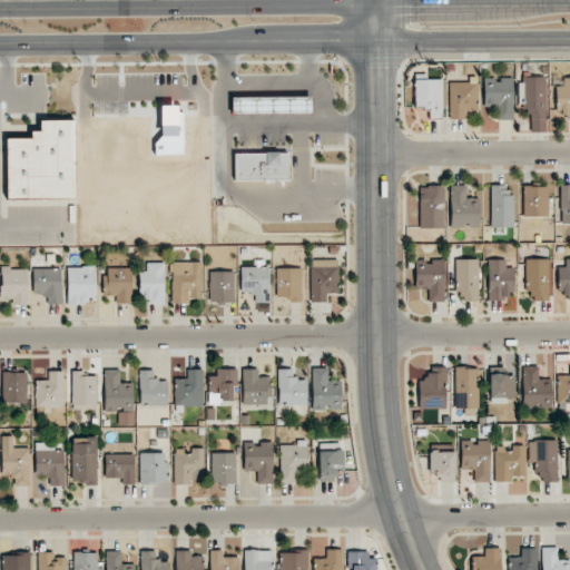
[(414,107),(429,107),(429,117),(442,117),(442,79),(426,79),(426,74),(414,74),(414,107)]
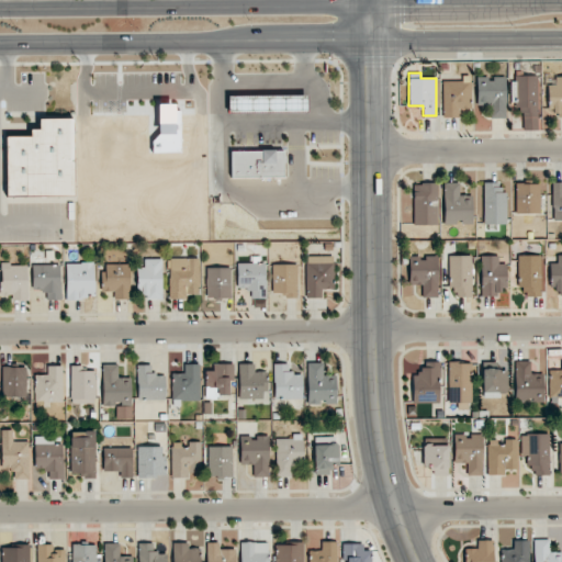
[(444,116),(471,115),(470,76),(463,76),(463,80),(442,81),(444,116)]
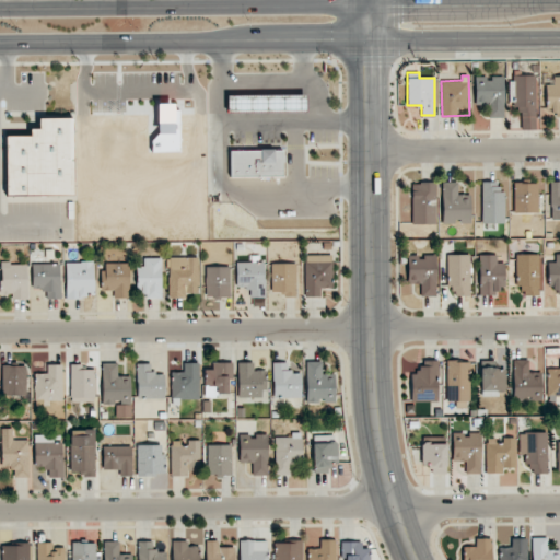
[(475,77),(476,102),(488,101),(488,118),(504,117),(503,76),(475,77)]
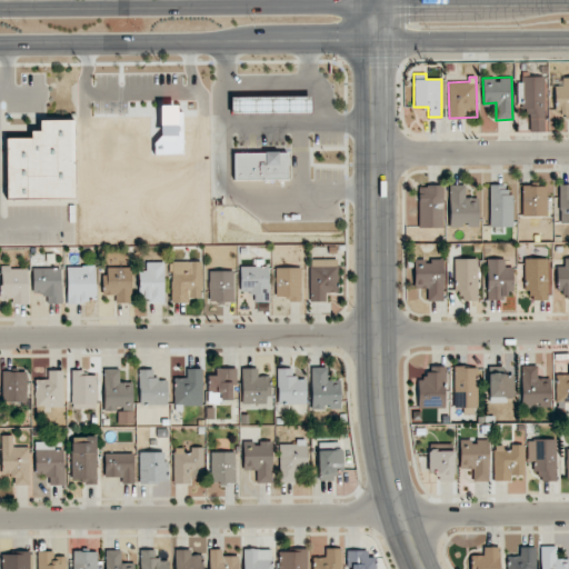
[(519,77),(519,103),(528,103),(529,131),(545,131),(543,77),(519,77)]
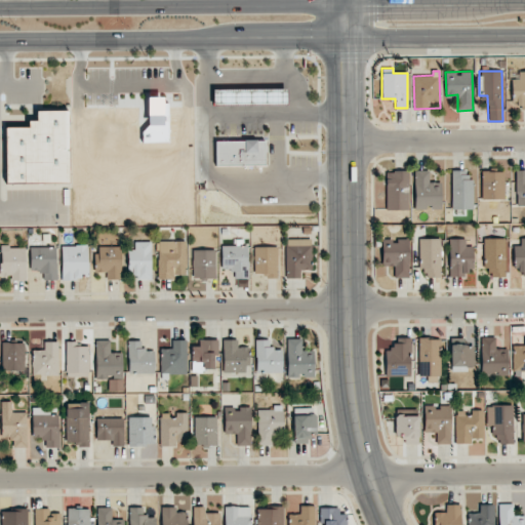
[(524,108),(524,72),(520,72),(520,80),(512,80),(513,109),(524,108)]
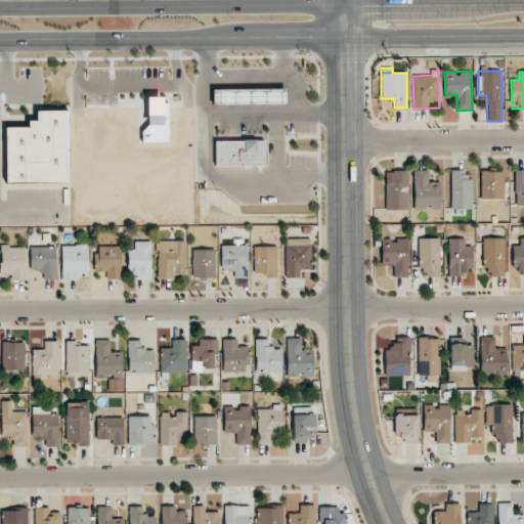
[(285,89),(210,89),(210,105),(285,105),(285,89)]
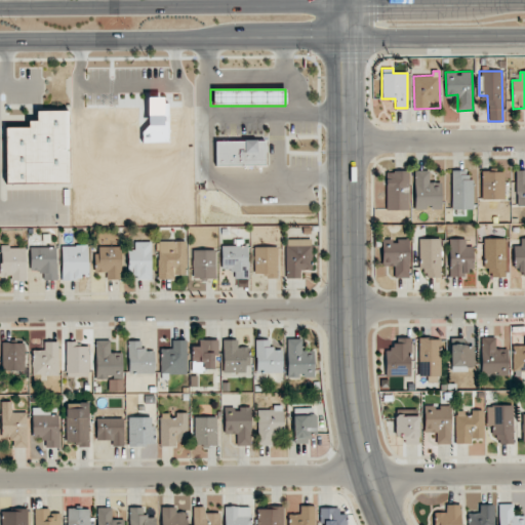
[(168,99),(146,99),(147,143),(168,143),(168,99)]
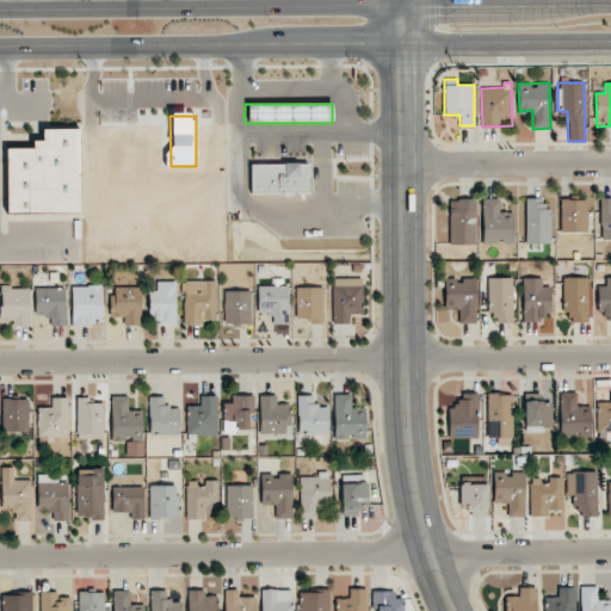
[(80,214),(80,128),(42,128),(42,139),(32,139),(32,147),(6,147),(6,214),(80,214)]
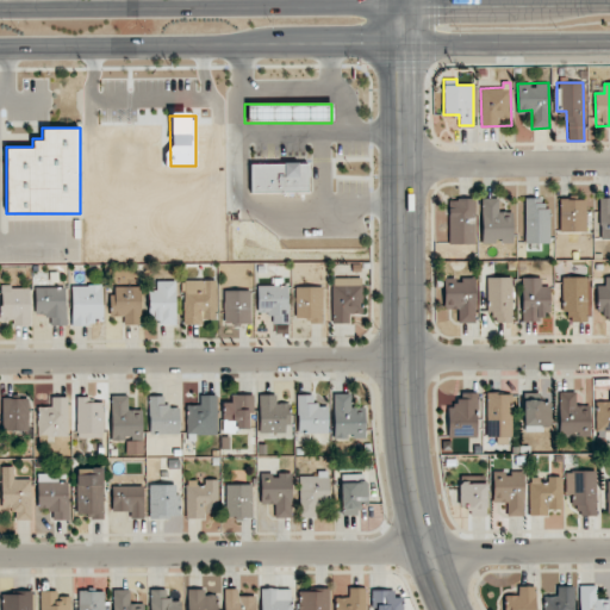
[(306,163),(296,163),(296,162),(281,162),(281,163),(248,163),(248,193),(306,193),(306,163)]
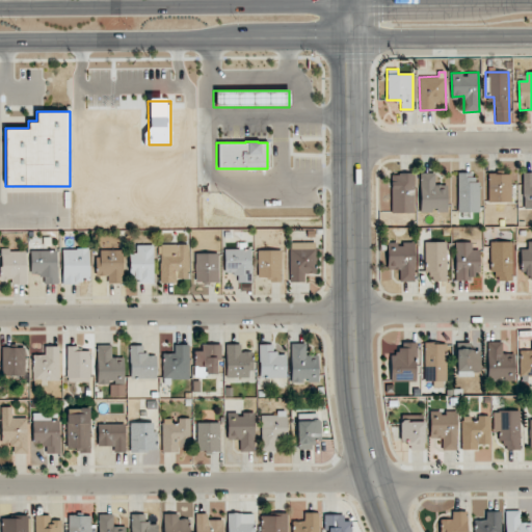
[(524,209),(531,209),(531,171),(523,173),(524,209)]
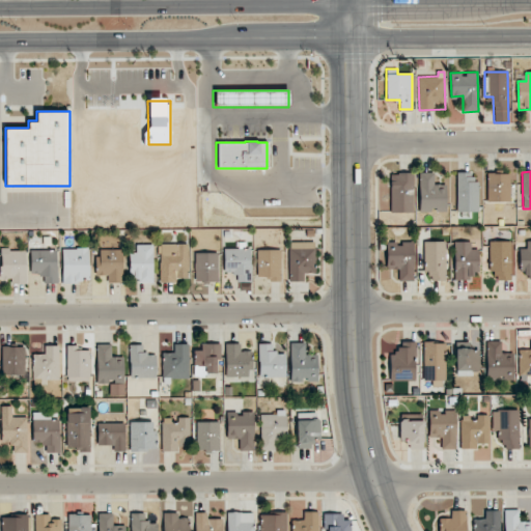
[(420,213),(447,212),(446,185),(435,186),(434,172),(419,173),(420,213)]
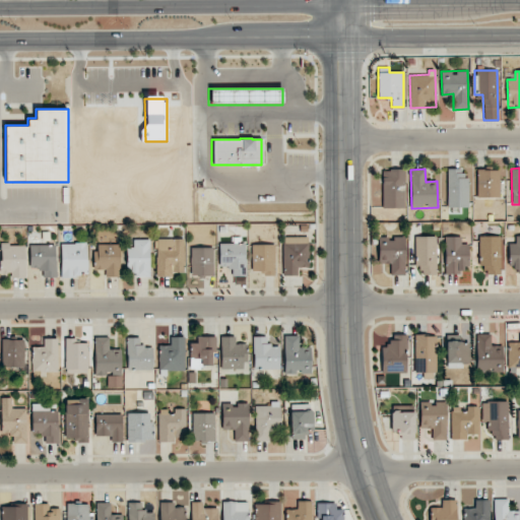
[(468,207),(468,178),(462,178),(462,169),(448,169),(448,207),(468,207)]
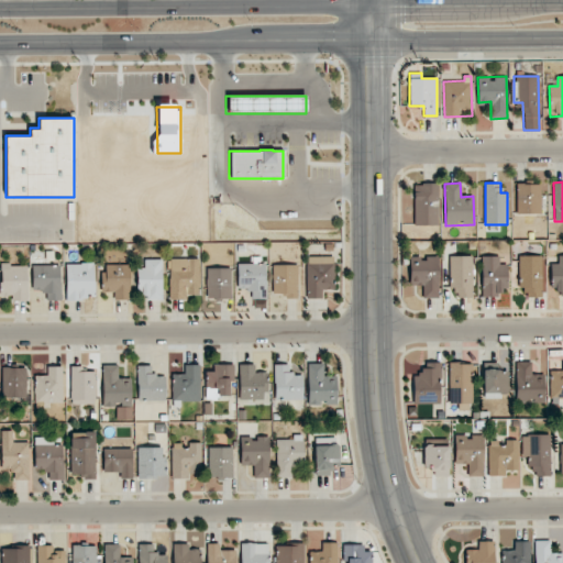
[(415,184),(414,225),(438,225),(439,184),(415,184)]
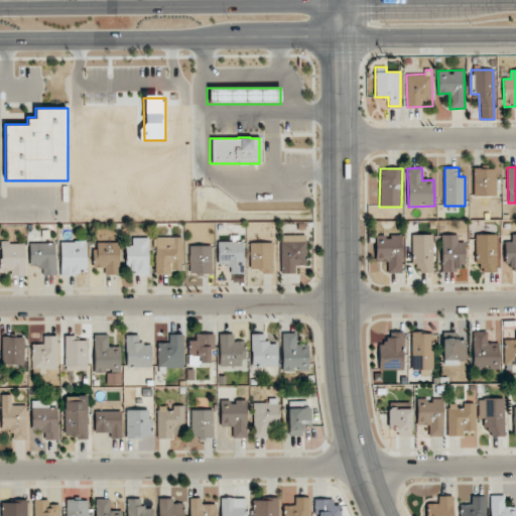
[(506,242),(505,271),(515,270),(515,233),(512,234),(512,242),(506,242)]
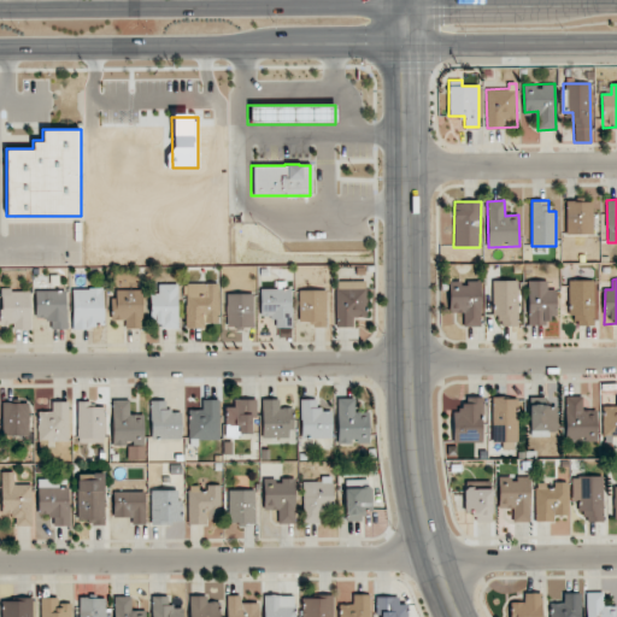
[(593,280),(569,281),(569,315),(576,315),(576,325),(593,325),(593,280)]
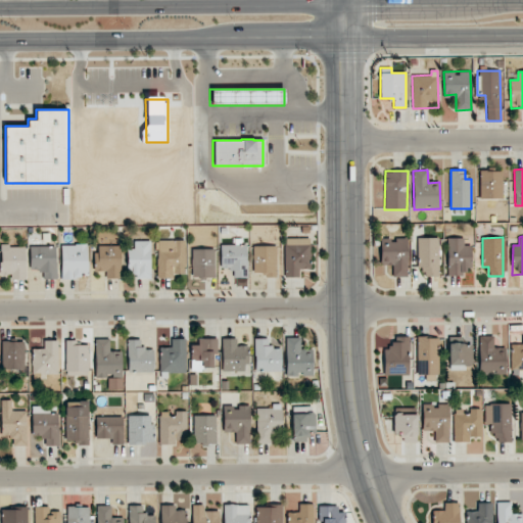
[(285,278),(299,277),(299,270),(311,270),(311,238),(284,238),(285,278)]
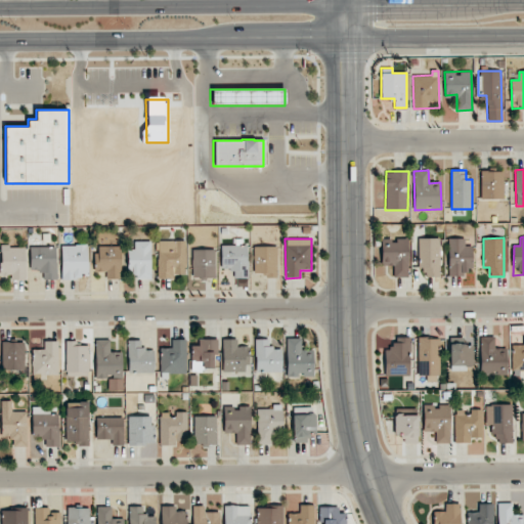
[(382,265),(394,265),(394,277),(408,277),(408,238),(381,238),(382,265)]
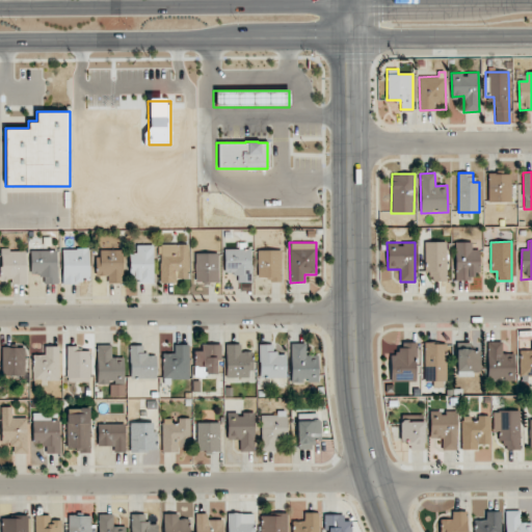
[(447,242),(425,242),(425,272),(431,272),(431,281),(447,281),(447,242)]
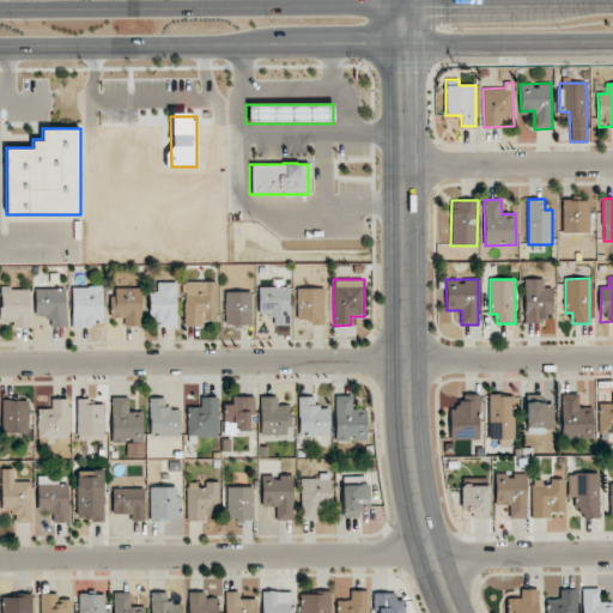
[(553,315),(552,287),(545,287),(544,279),(525,279),(526,323),(545,323),(545,315),(553,315)]
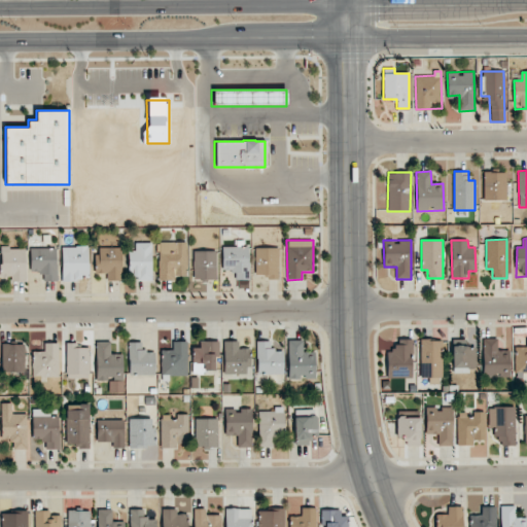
[(151,242),(136,243),(136,251),(128,251),(129,280),(153,280),(151,242)]
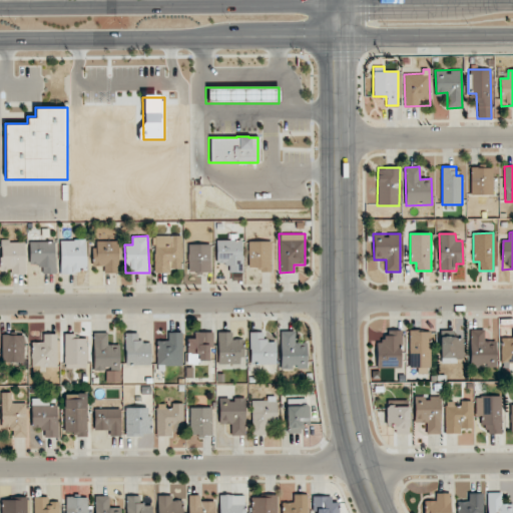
[(182,268),(181,235),(154,236),(154,274),(170,273),(170,269),(182,268)]
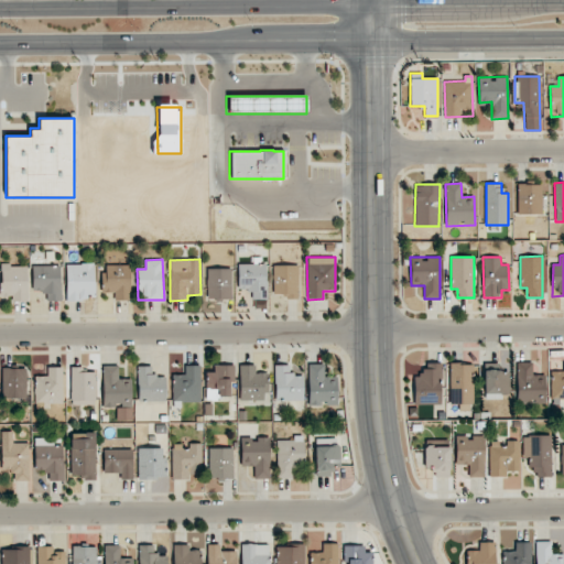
[(66,264),(66,300),(96,300),(95,263),(66,264)]
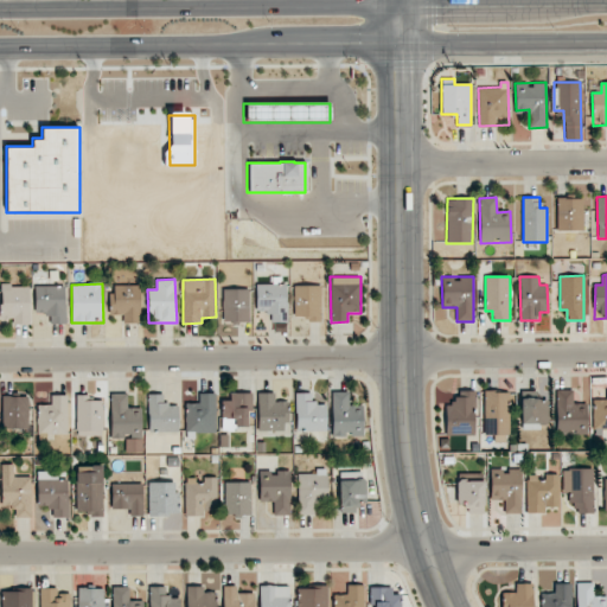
[(256,285),(256,312),(270,312),(270,321),(288,321),(287,283),(256,285)]
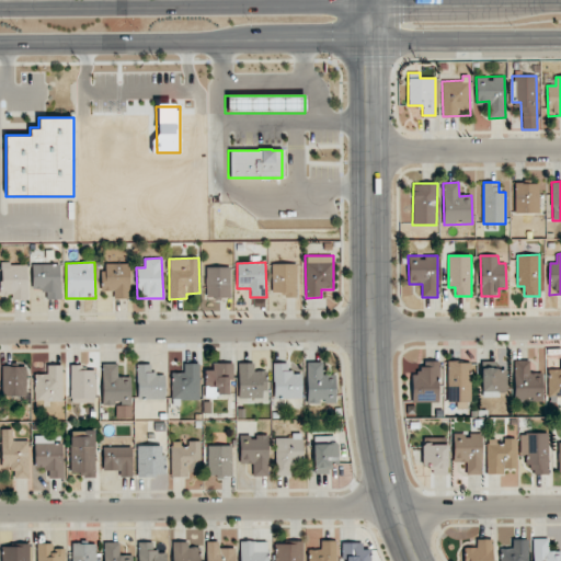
[(115,299),(129,299),(129,263),(101,264),(101,290),(114,290),(115,299)]
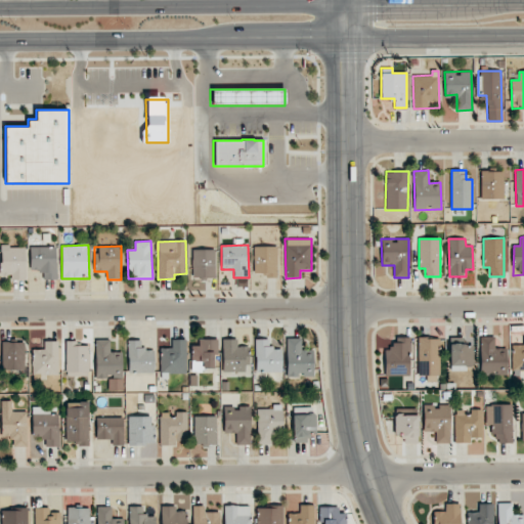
[(265,277),(276,277),(277,246),(254,246),(254,273),(265,273),(265,277)]
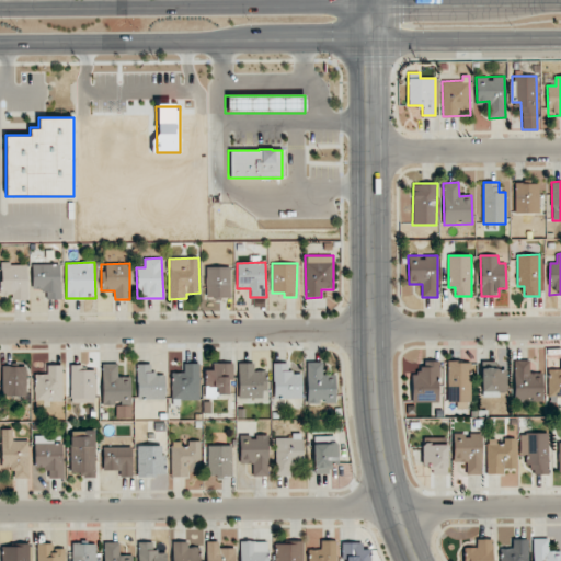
[(61,299),(60,264),(32,264),(33,290),(47,289),(47,299),(61,299)]
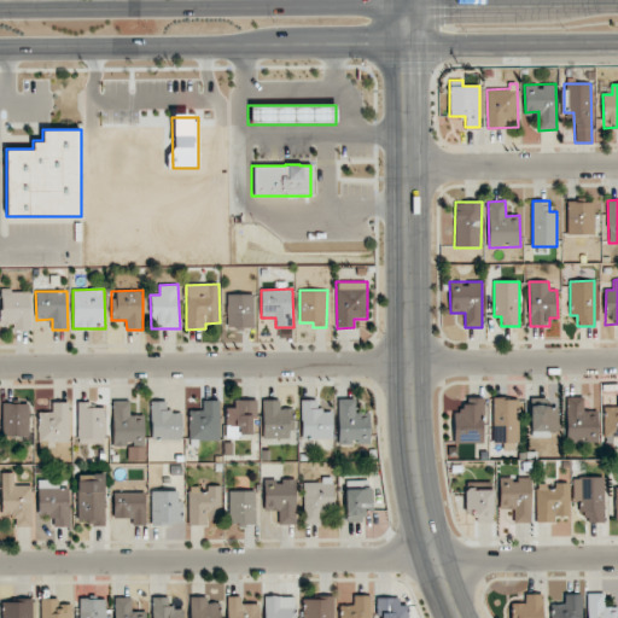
[(30,292),(1,293),(1,325),(13,325),(13,331),(30,330),(30,292)]
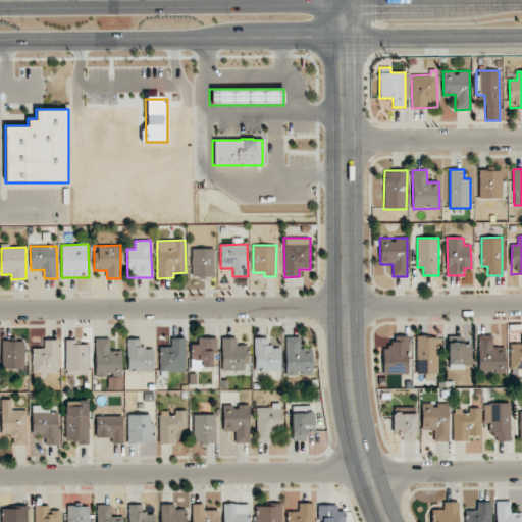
[(213,249),(192,249),(192,277),(214,276),(213,249)]
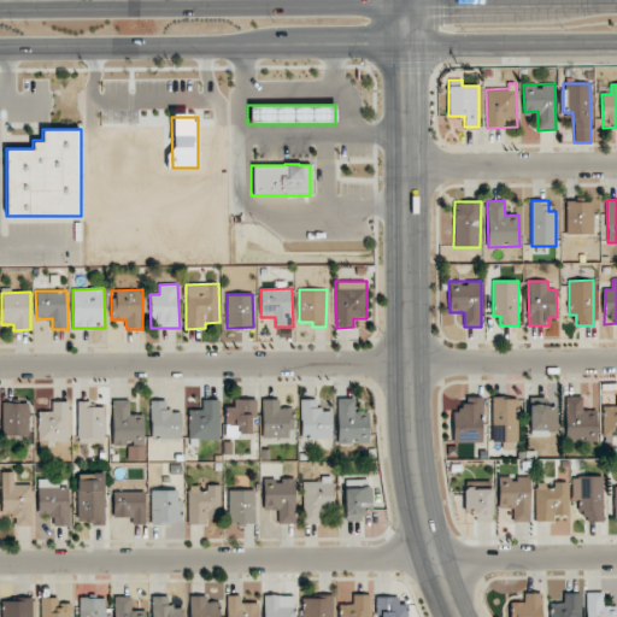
[(483,442),(482,397),(462,398),(463,411),(453,411),(453,444),(483,442)]
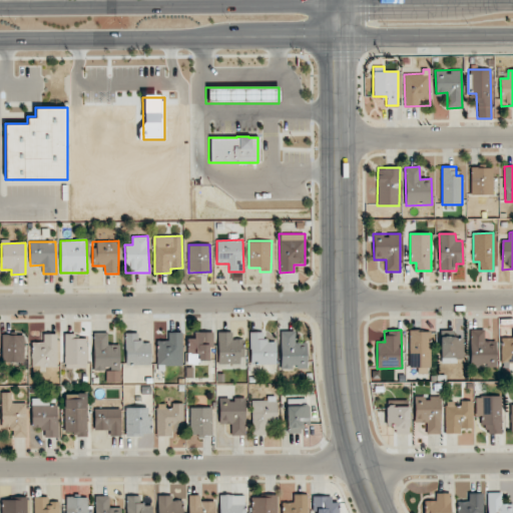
[(471,365),(496,365),(496,341),(485,342),(484,330),(471,330),(471,365)]
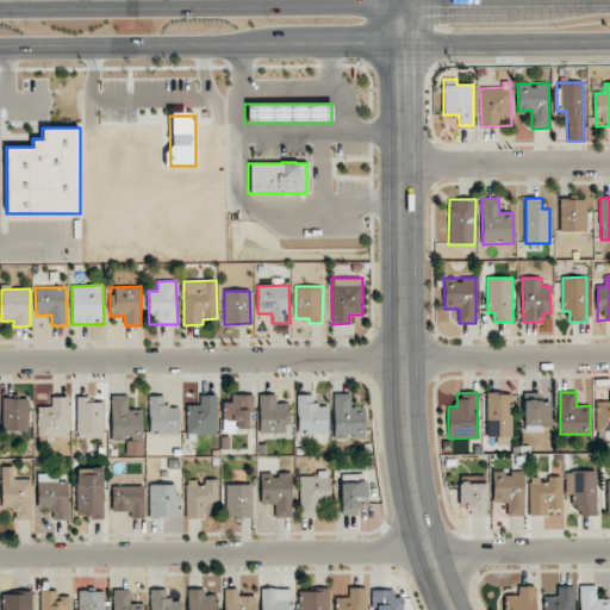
[(609,392),(609,402),(597,402),(596,431),(609,431),(609,392)]
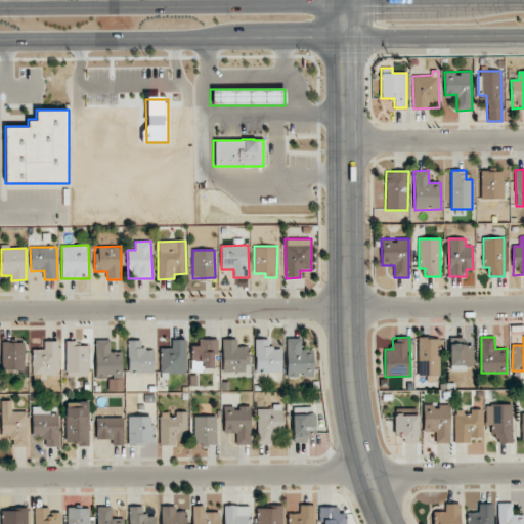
[(440,376),(439,338),(418,338),(419,376),(440,376)]
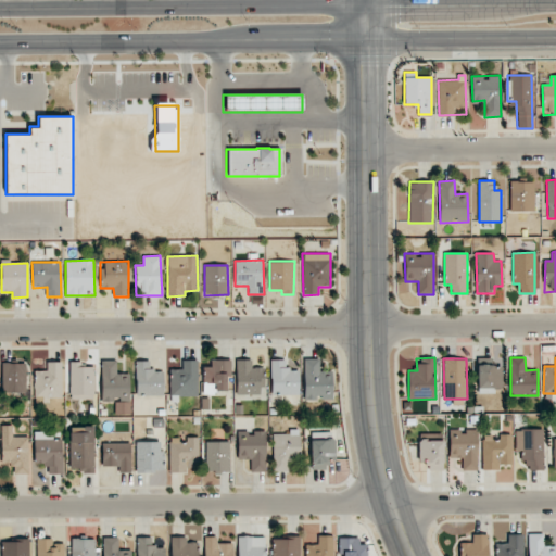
[(198,359),(182,359),(182,369),(171,369),(169,396),(198,396),(198,359)]
